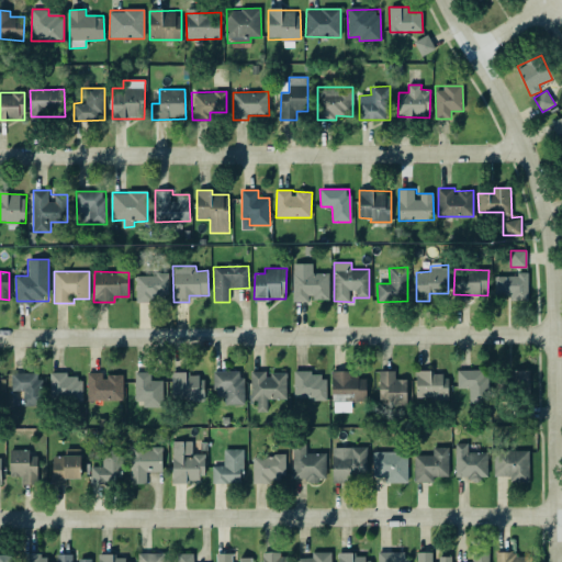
[(293,302),(311,301),(311,300),(329,300),(328,272),(293,273),(293,302)]
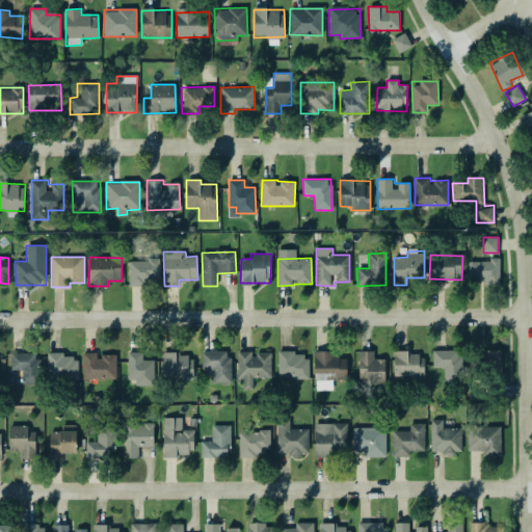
[(129,259),(129,283),(159,284),(160,260),(129,259)]
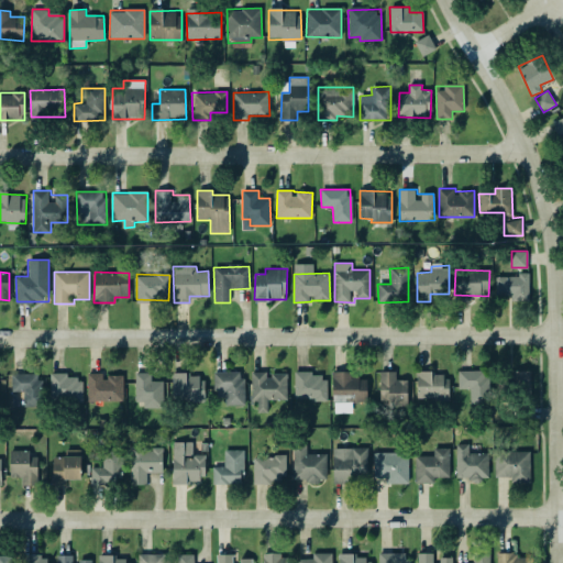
[(529,275),(496,275),(496,299),(529,299),(529,275)]
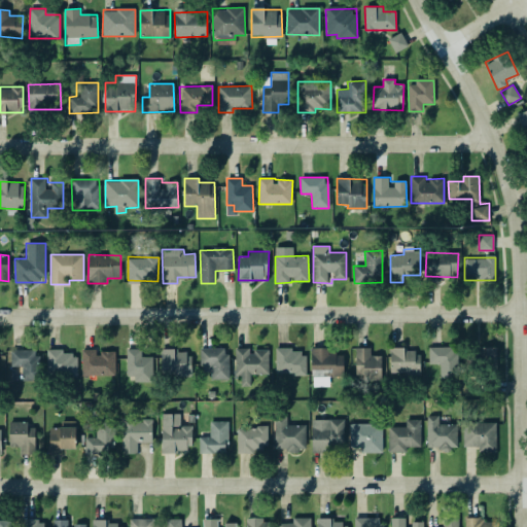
[(344,376),(343,353),(329,354),(329,347),(312,348),(313,386),(328,386),(328,377),(344,376)]
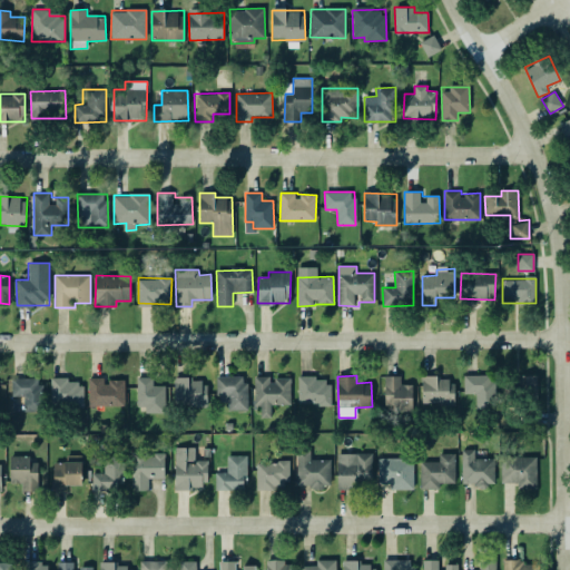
[(401,375),(384,376),(385,411),(413,410),(412,384),(401,385),(401,375)]
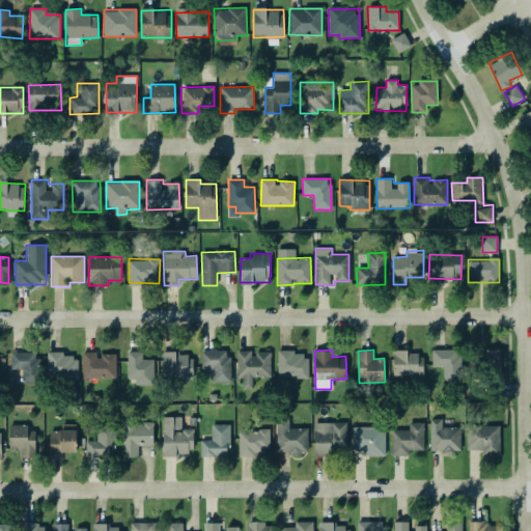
[(432,350),(431,367),(444,367),(443,381),(462,381),(462,350),(432,350)]
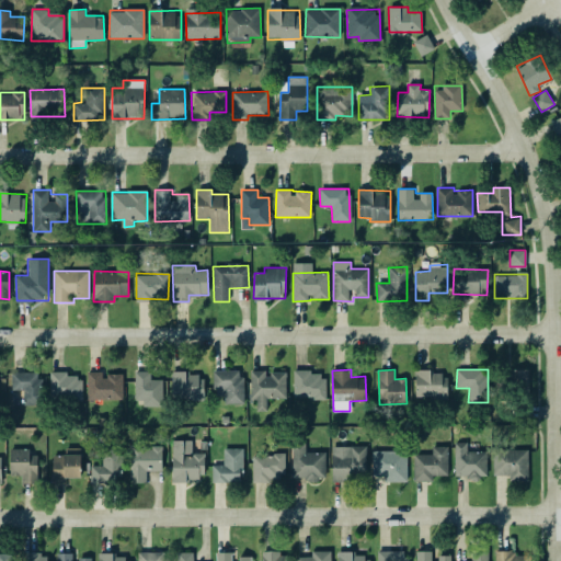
[(528,369),(512,369),(512,395),(529,393),(528,369)]
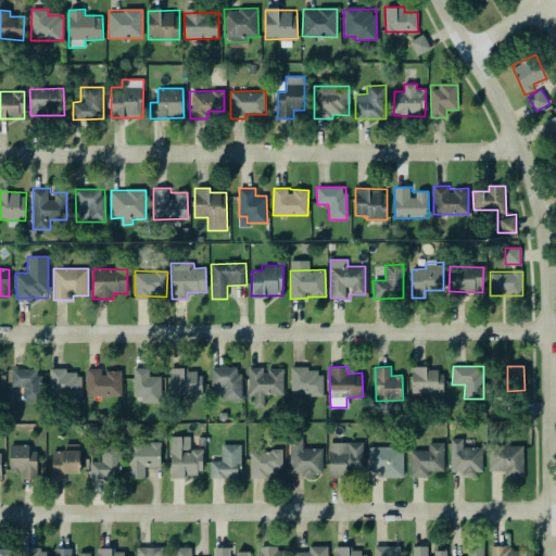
[(241,367),(212,367),(212,392),(223,392),(223,400),(240,400),(241,367)]
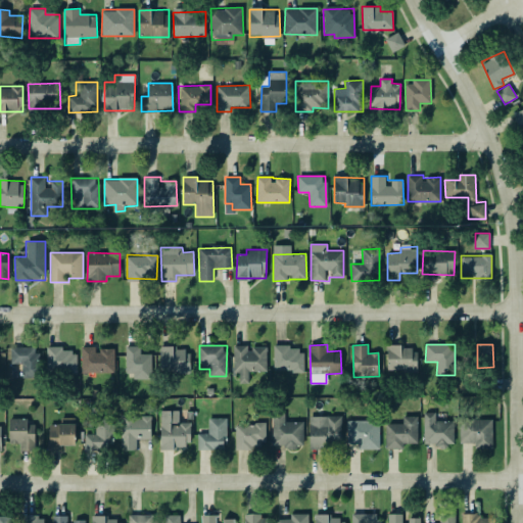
[(234,373),(239,372),(239,382),(248,382),(248,371),(267,371),(267,346),(249,346),(249,345),(233,345),(234,373)]
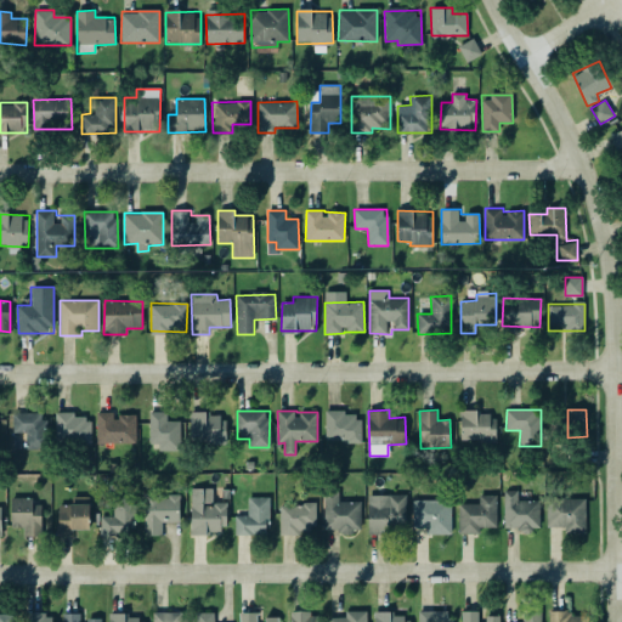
[(91,444),(91,419),(75,418),(75,412),(56,412),(55,444),(91,444)]
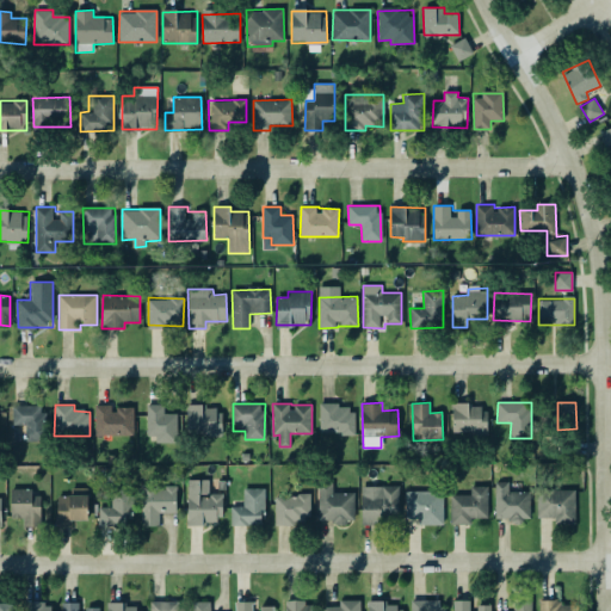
[(134,434),(134,408),(111,408),(111,405),(96,405),(96,436),(134,434)]
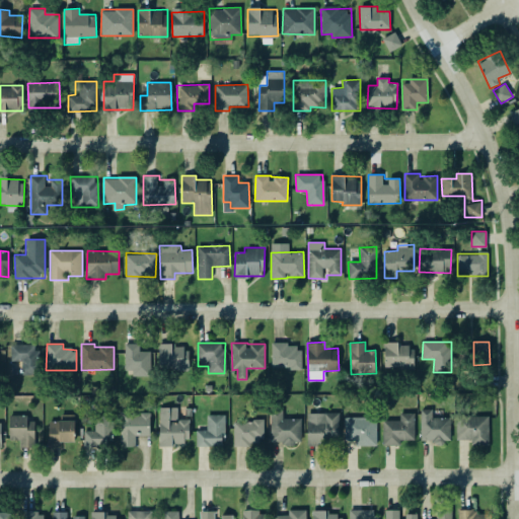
[(125,374),(150,375),(150,352),(139,351),(139,344),(125,344),(125,374)]
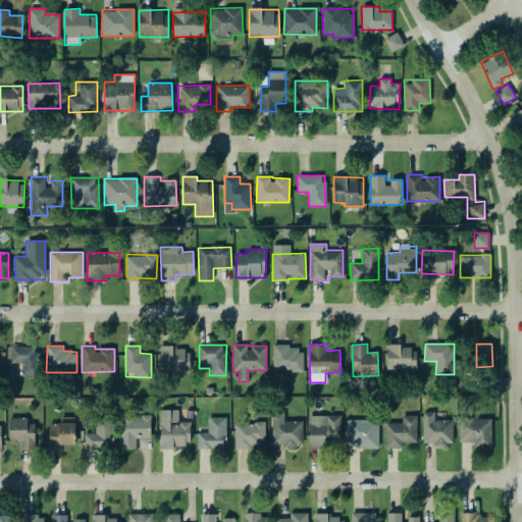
[(304,347),(273,346),(272,370),(303,371),(304,347)]
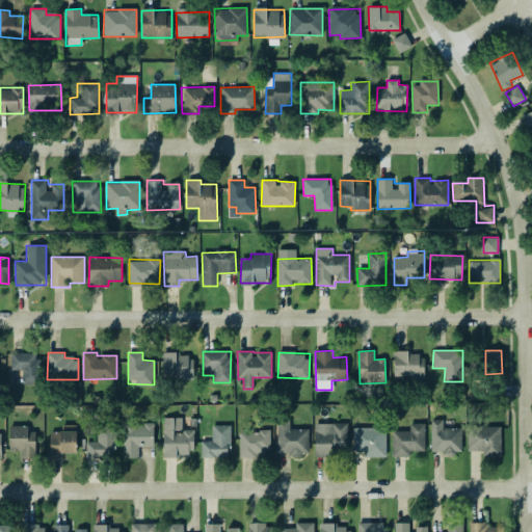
[(425,353),(394,352),(394,377),(424,377),(425,353)]
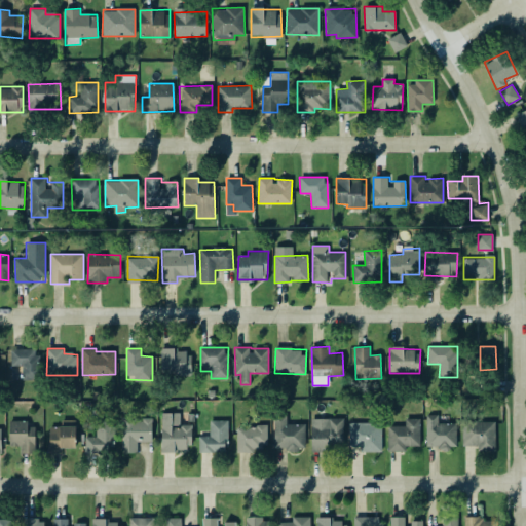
[(191,374),(191,350),(161,350),(161,374),(191,374)]
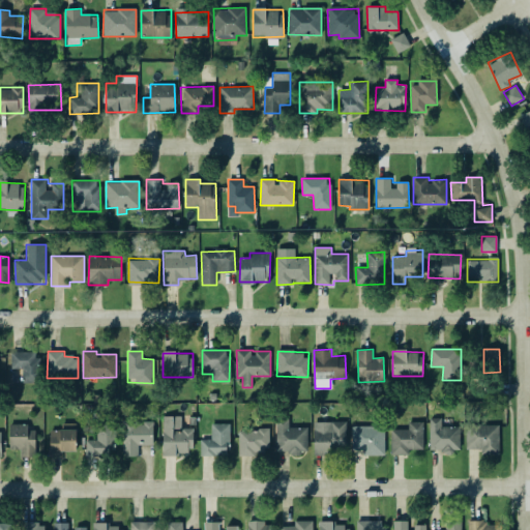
[(194,429),(181,428),(181,416),(163,416),(163,453),(193,453),(194,429)]
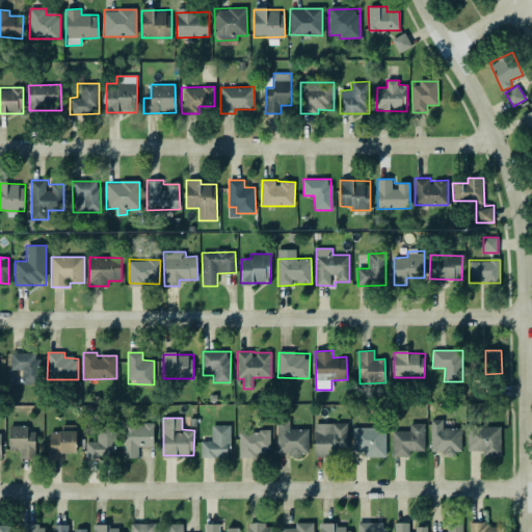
[(462,428),(444,428),(443,419),(430,420),(431,453),(462,453),(462,428)]
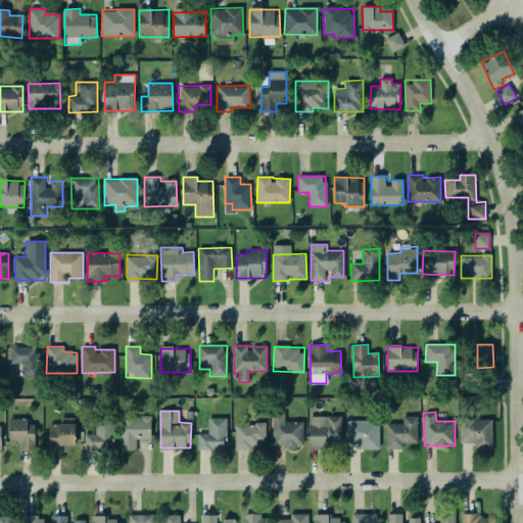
[(303,421),(285,422),(284,414),(272,414),(273,448),(303,447),(303,421)]
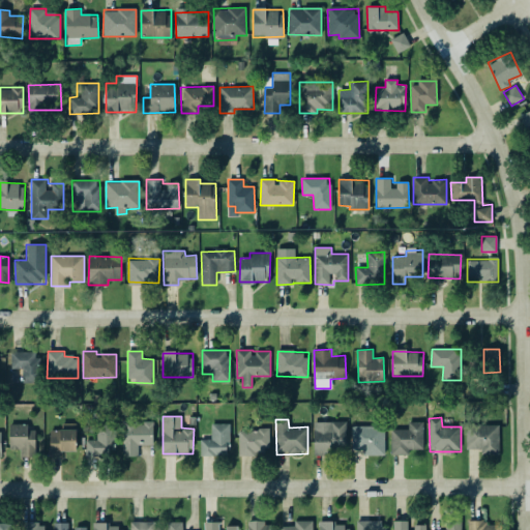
[(122,457),(138,457),(138,445),(153,445),(153,420),(122,421),(122,457)]
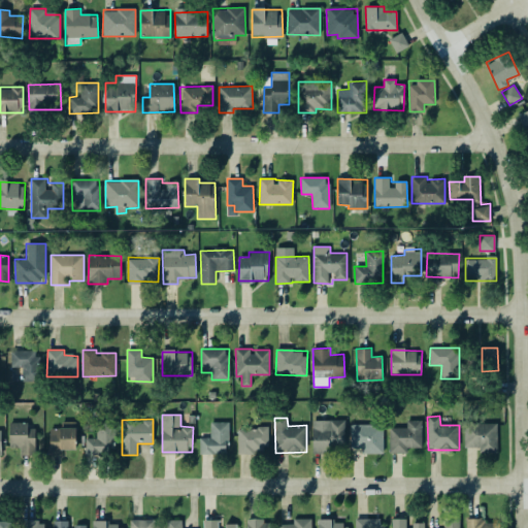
[(344,420),(312,421),(312,454),(331,453),(331,448),(344,448),(344,420)]
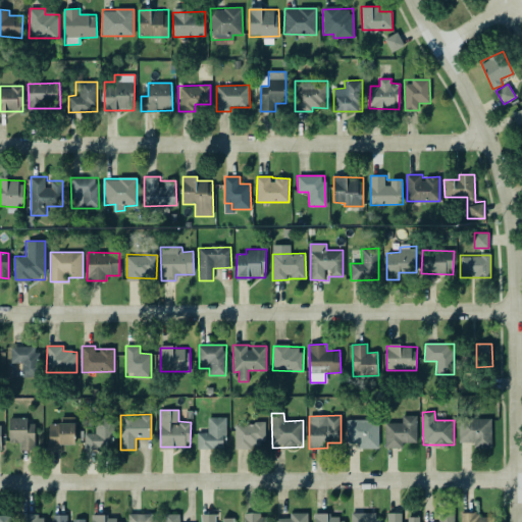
[(385,448),(403,448),(403,442),(417,442),(417,415),(402,415),(402,422),(385,423),(385,448)]
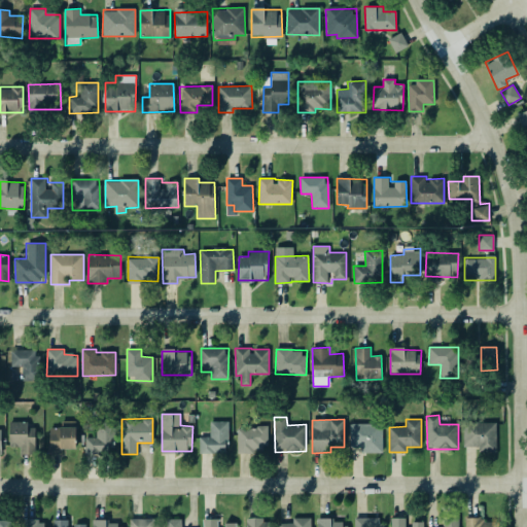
[(9,447),(21,447),(21,454),(35,454),(35,428),(28,428),(28,422),(9,421),(9,447)]
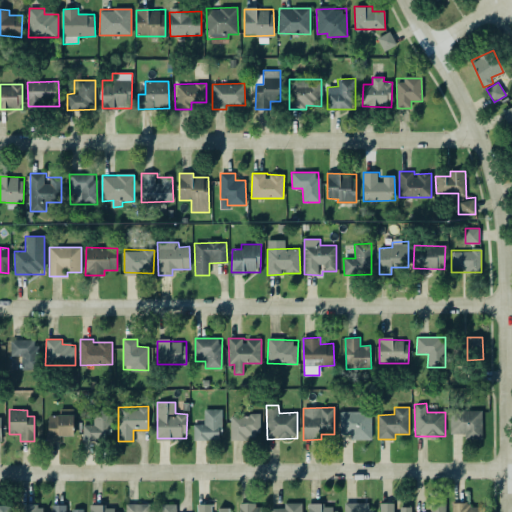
[(62,441),(61,436),(74,436),(73,409),(58,410),(59,415),(47,416),(48,442),(62,441)]
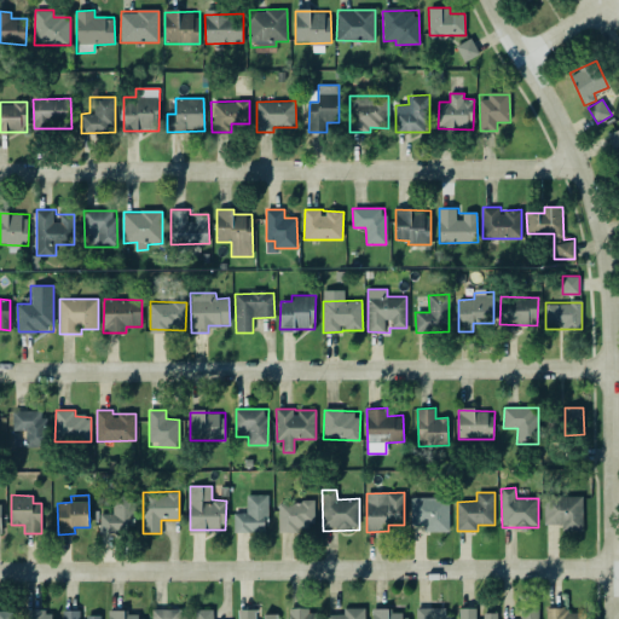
[(132,495),(110,496),(111,514),(99,514),(99,533),(133,532),(132,495)]
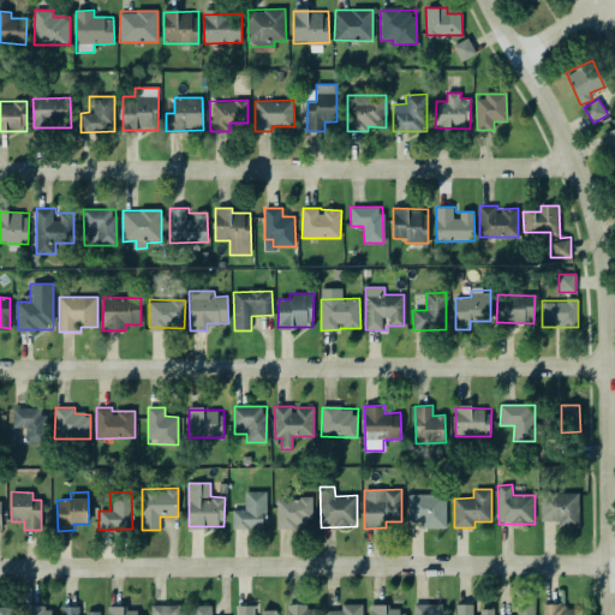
[(267,491),(245,491),(245,509),(233,509),(233,529),(263,529),(263,513),(267,513),(267,491)]
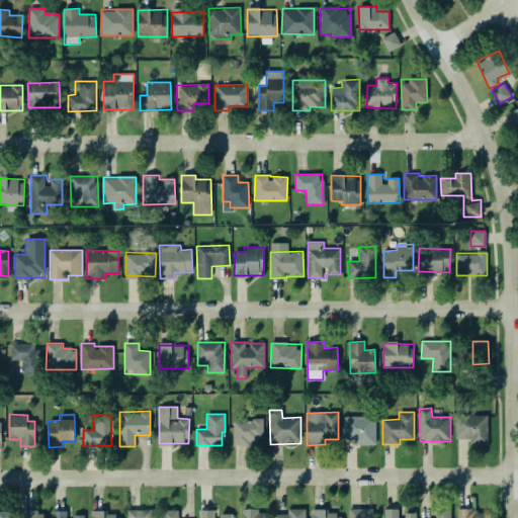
[(455,438),(470,438),(470,444),(488,444),(488,415),(455,415),(455,438)]
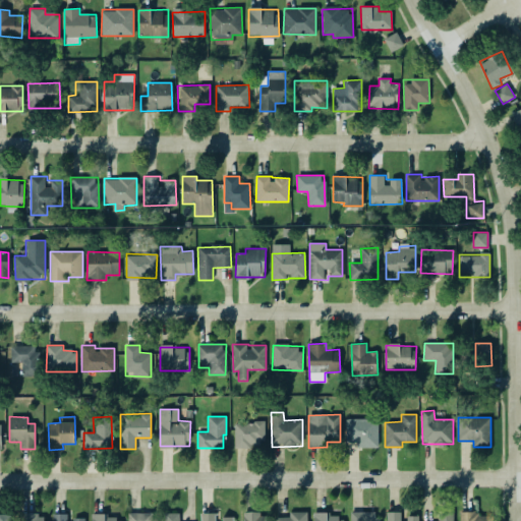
[(345,419),(346,443),(356,443),(356,448),(379,447),(378,418),(345,419)]
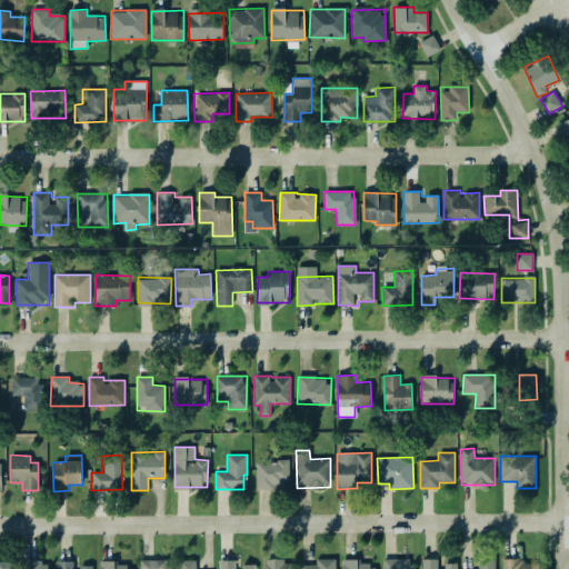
[(289,461),(256,461),(257,487),(289,487),(289,461)]
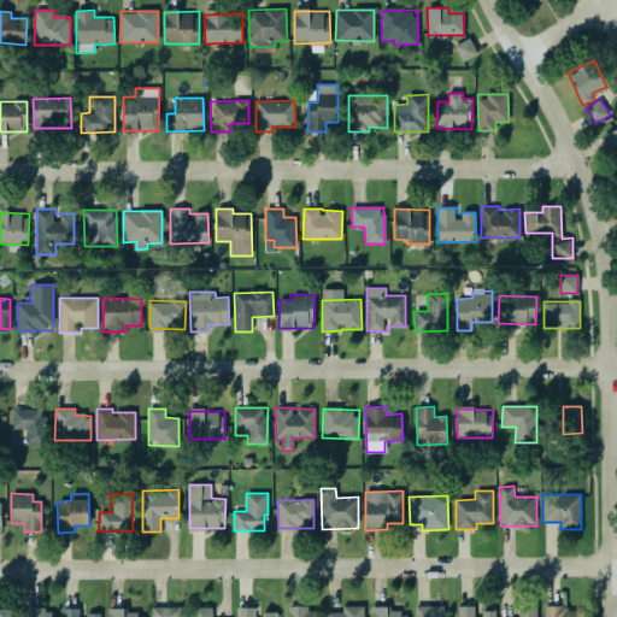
[(364,616),(364,605),(342,606),(342,612),(327,612),(325,616),(364,616)]
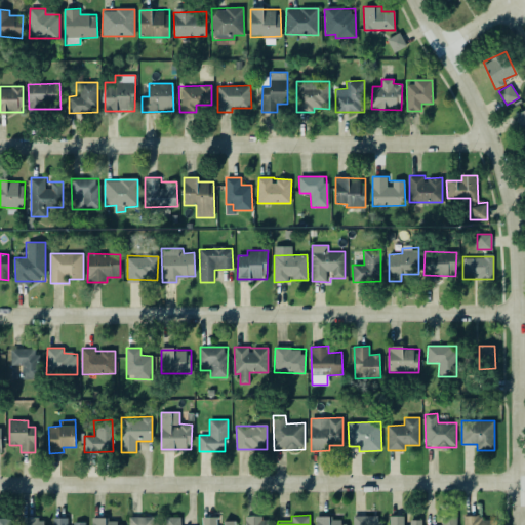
[(377,516),(354,515),(353,524),(382,524),(384,523),(377,522),(377,516)]
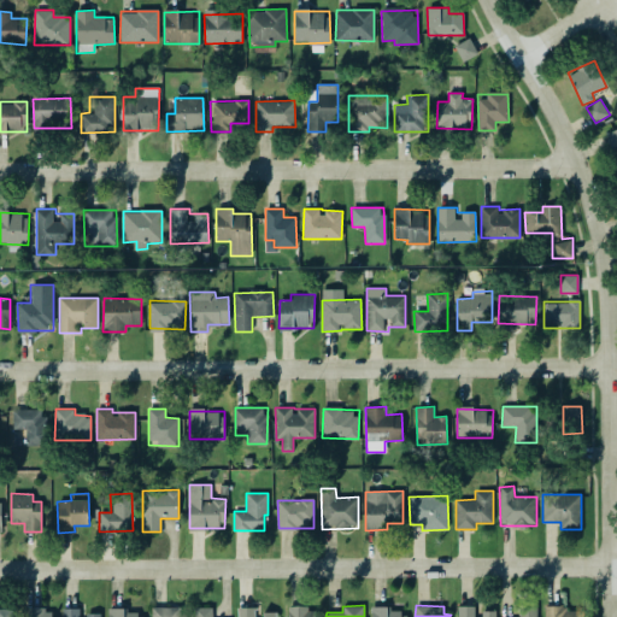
[(288,606),(288,616),(316,616),(317,611),(309,611),(309,606),(288,606)]
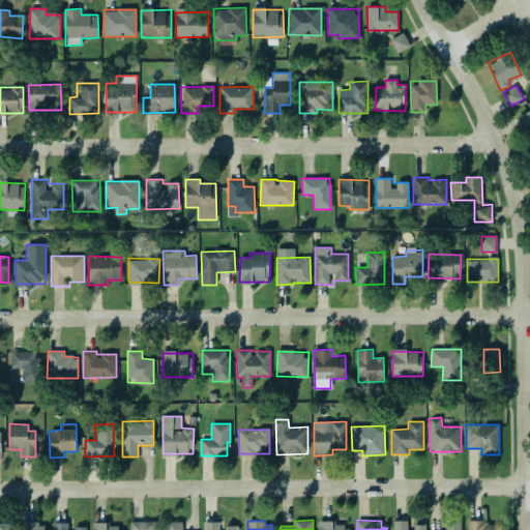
[(393,529),(425,529),(425,525),(410,525),(410,521),(393,521),(393,529)]
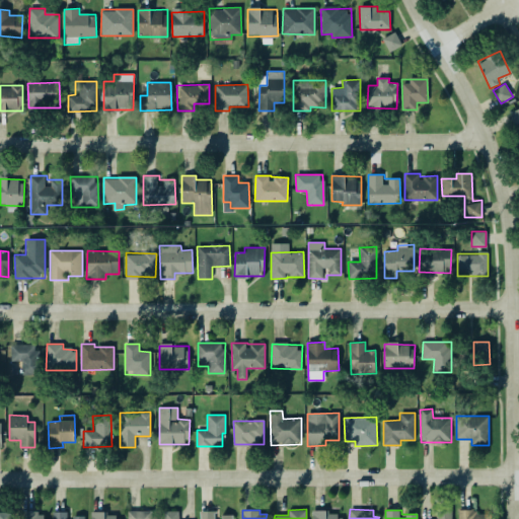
[(451,518),(451,510),(437,510),(437,518),(451,518)]
